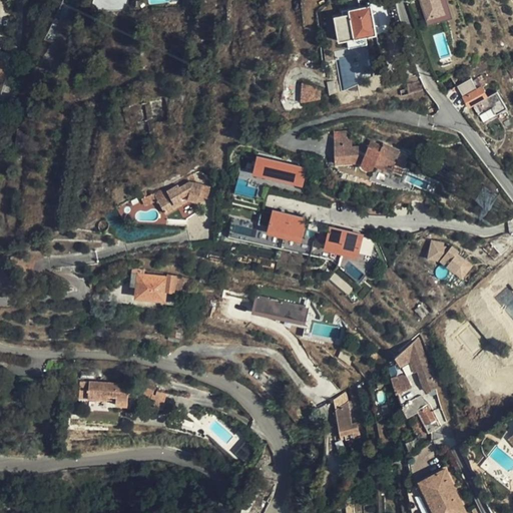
[(420,0),(427,19),(444,13),(439,0),(420,0)]
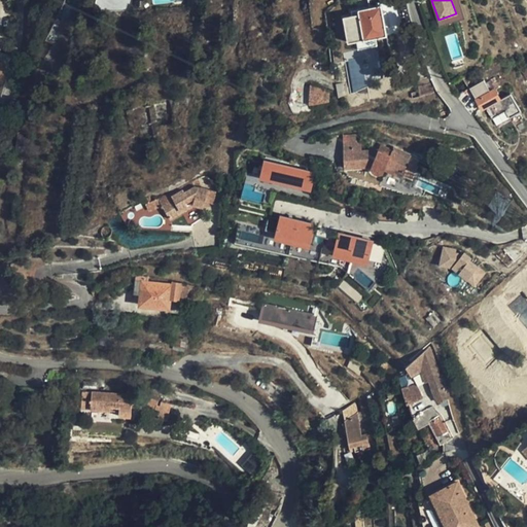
[(457,0),(451,0),(456,13),(438,20),(440,25),(463,18),(457,0)]
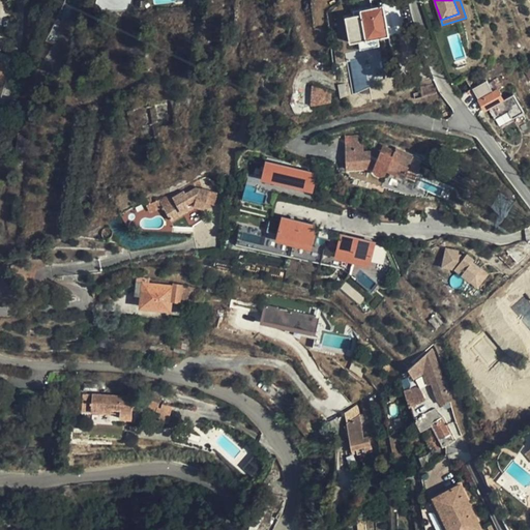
[(388,35),(383,4),(359,9),(360,13),(354,16),(359,45),(366,43),(365,39),(388,35)]
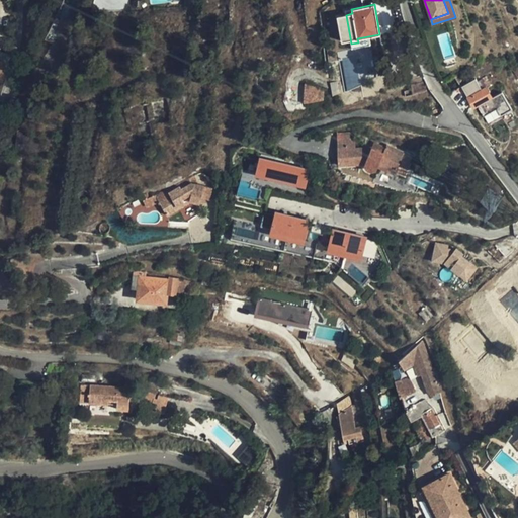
[(326,90),(307,84),(305,104),(325,100),(326,90)]
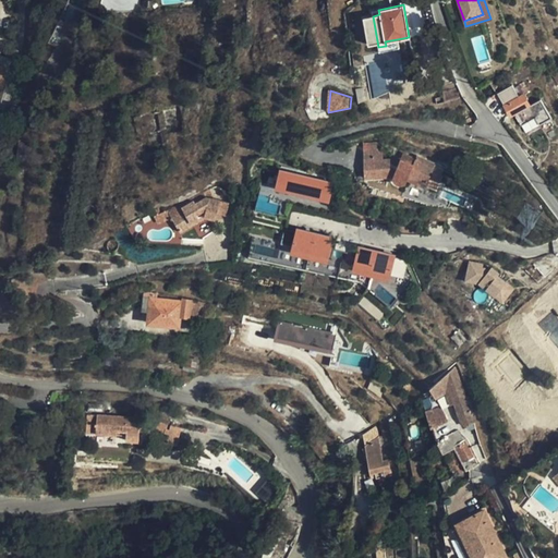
[(509,114),(530,104),(524,95),(505,106),(509,114)]
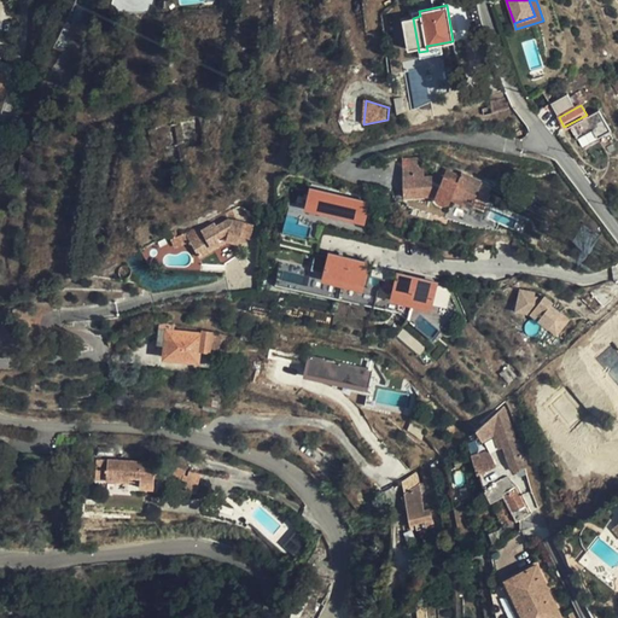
[(33,156),(19,155),(17,175),(31,178),(33,156)]
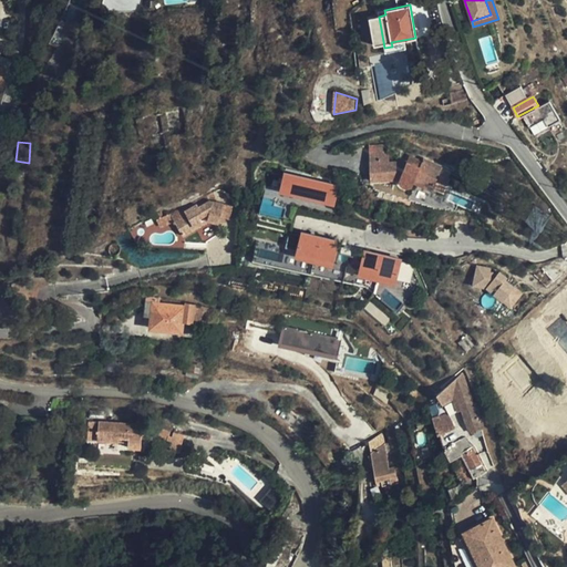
[(433,188),(444,165),(423,156),(419,163),(406,158),(390,160),(389,145),(371,145),(373,179),(400,177),(403,183),(408,185),(410,184),(413,181),(414,178),(433,188)]
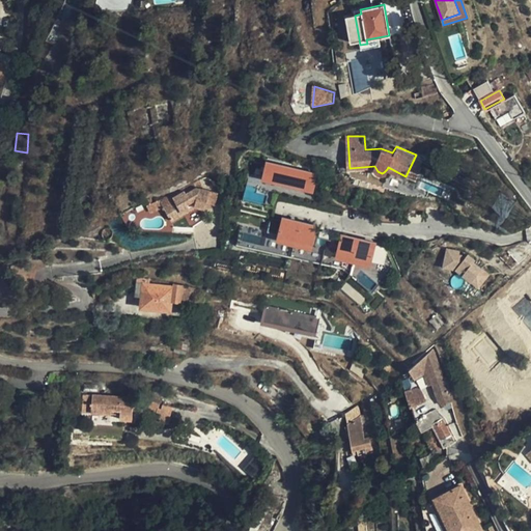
[(268,159),(263,177),(314,190),(318,171),(268,159)]
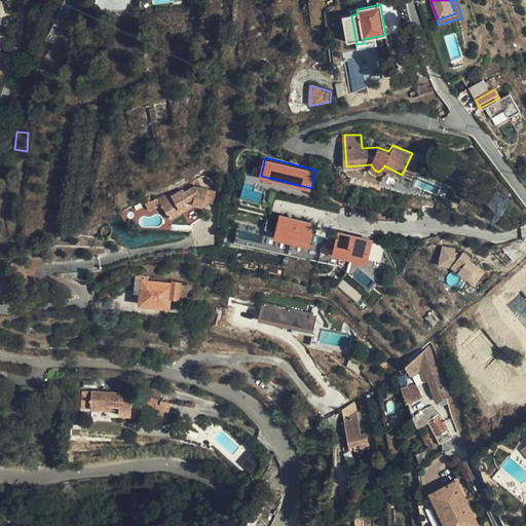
[(203,207),(218,199),(209,180),(162,200),(171,219),(184,213),(188,221),(207,213),(203,207)]
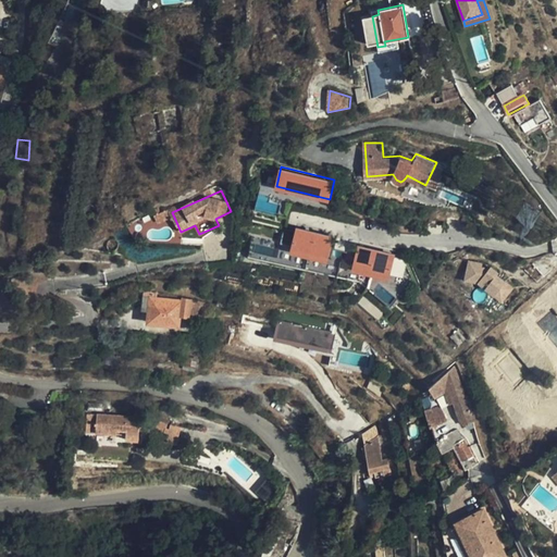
[(327,260),(334,235),(298,226),(292,251),(327,260)]
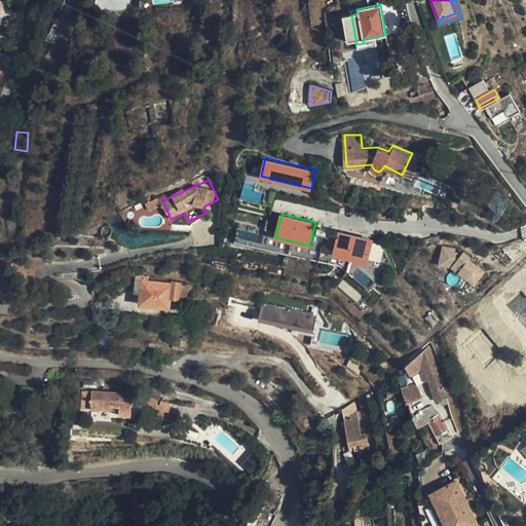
[(369,262),(374,238),(340,230),(334,255),(369,262)]
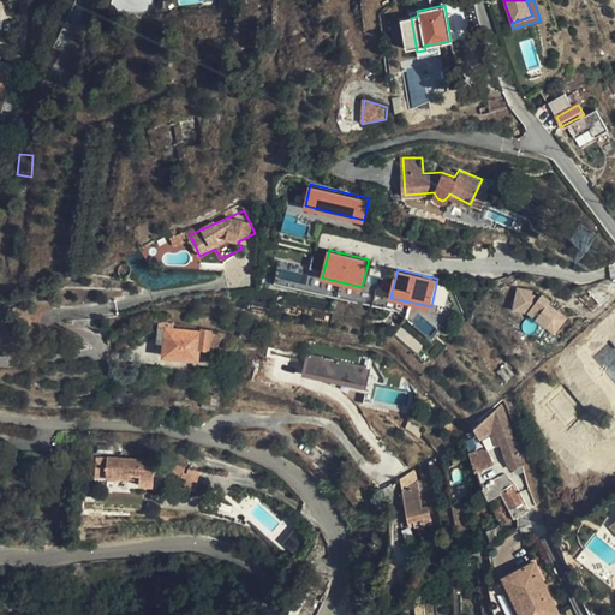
[(153,274),(149,284),(159,286),(161,276),(153,274)]
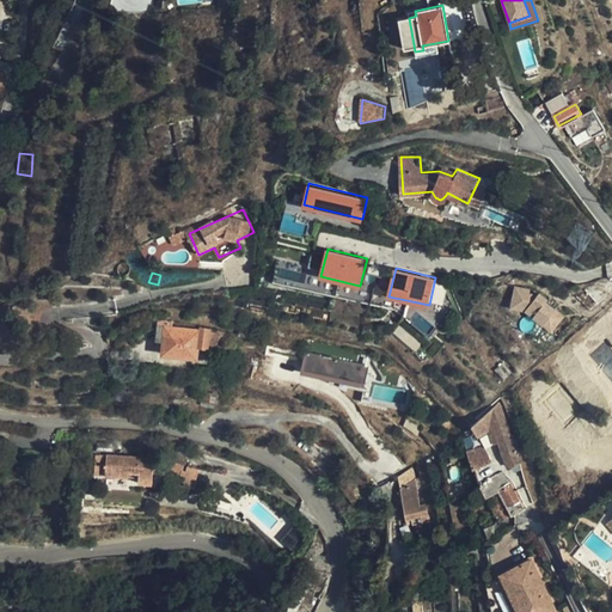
[(509,298),(551,332),(567,314),(538,291),(534,294),(522,283),(509,298)]
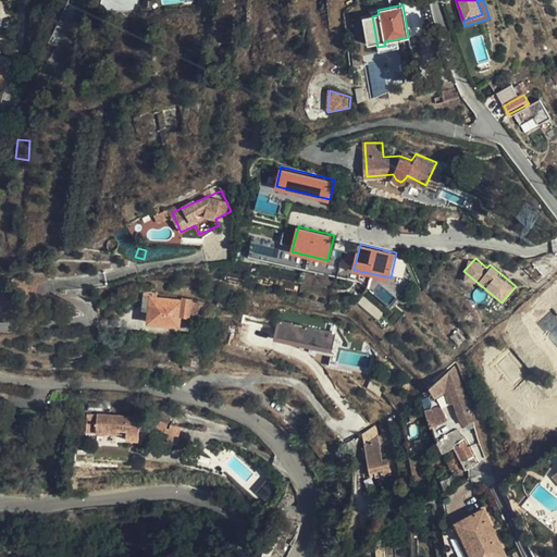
[(190,313),(190,300),(151,296),(148,321),(180,324),(181,312),(190,313)]
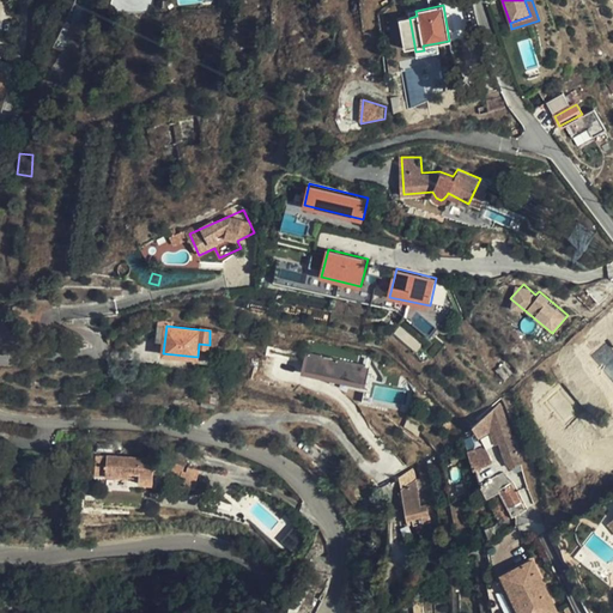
[(263,331),(249,327),(247,337),(261,340),(263,331)]
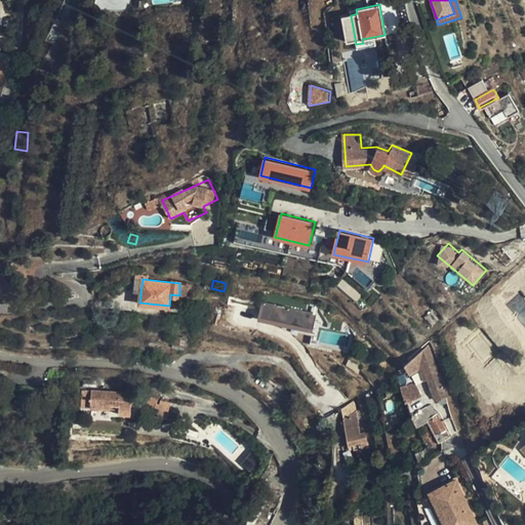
[(275,319),(284,321),(283,328),(313,334),(317,312),(264,300),(260,316),(275,319)]
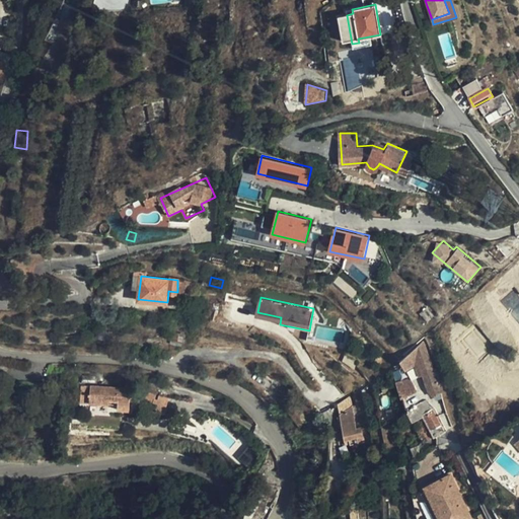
[(399,350),(403,360),(405,369),(420,362),(424,377),(428,386),(435,384),(437,389),(440,387),(441,380),(440,377),(439,374),(436,375),(424,342),(399,350)]
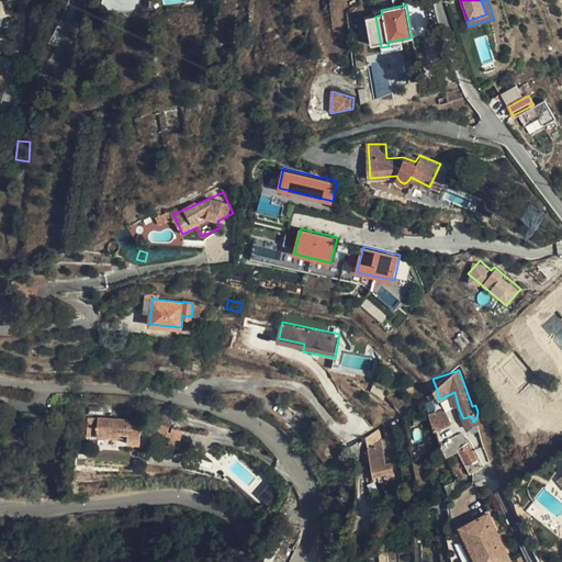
[(158,438),(158,429),(87,426),(86,445),(124,446),(124,451),(137,452),(137,444),(138,437),(158,438)]
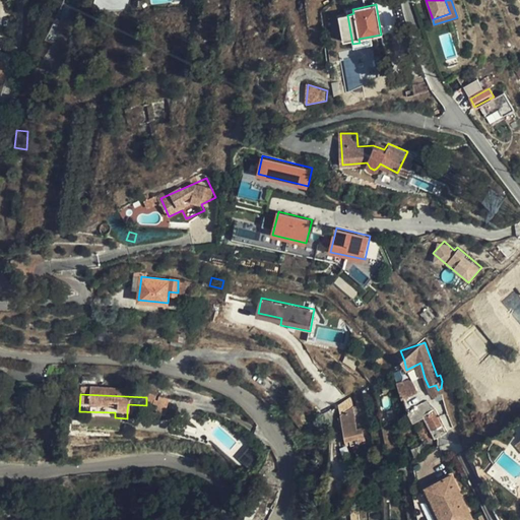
[(173,403),(146,397),(146,405),(159,409),(158,413),(170,416),(173,403)]
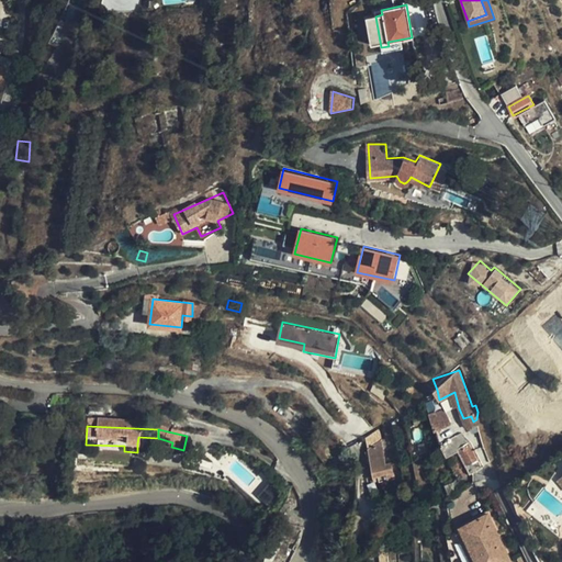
[(468,444),(471,442),(461,433),(452,437),(453,440),(441,446),(446,453),(456,472),(459,478),(469,474),(472,473),(475,472),(478,470),(482,468),(479,460),(476,461),(471,451),(468,444)]
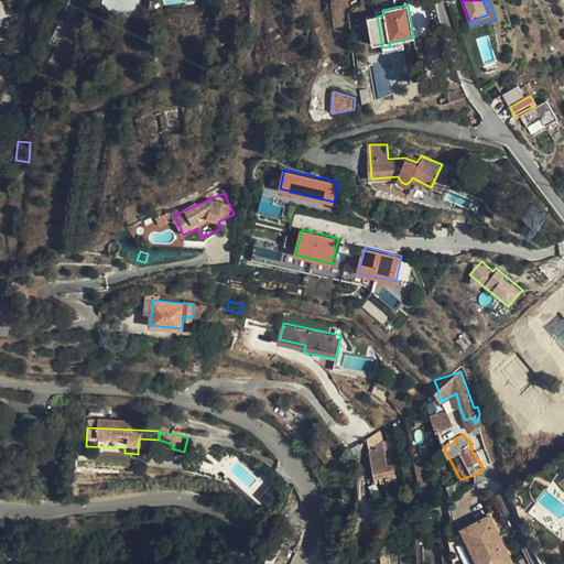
[(392,464),(391,456),(371,461),(372,468),(392,464)]
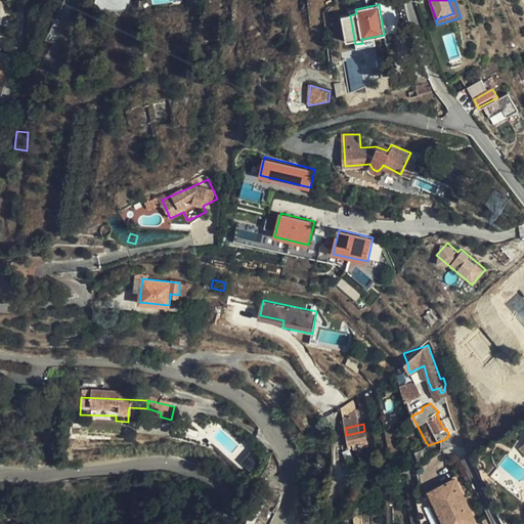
[(364,431),(346,435),(348,444),(361,441),(362,447),(368,446),(368,445),(367,440),(366,440),(364,431)]
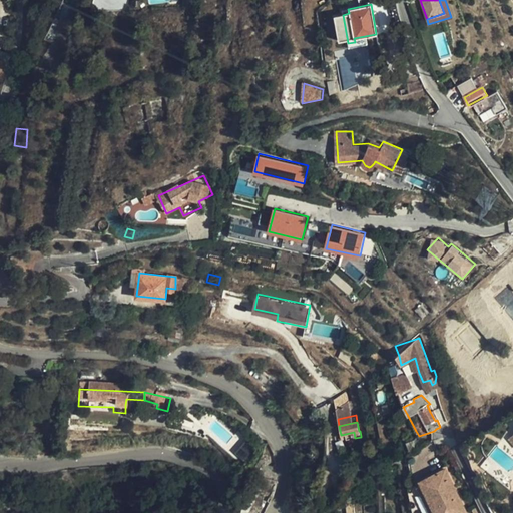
[(410,453),(417,449),(413,438),(406,440),(409,451),(410,453)]
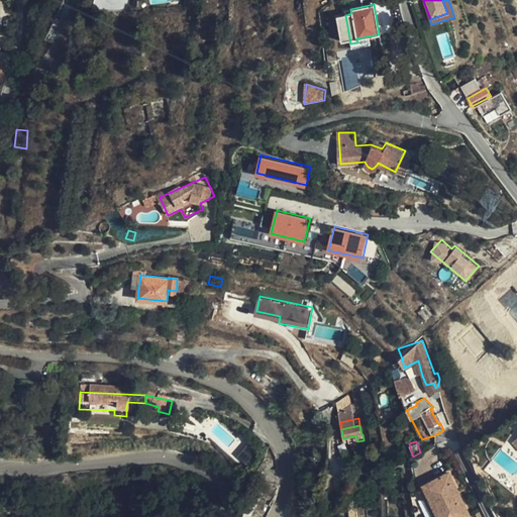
[(437,507),(442,516),(459,516),(469,512),(462,500),(458,502),(452,491),(457,489),(448,472),(435,479),(436,483),(424,488),(434,508),(437,507)]
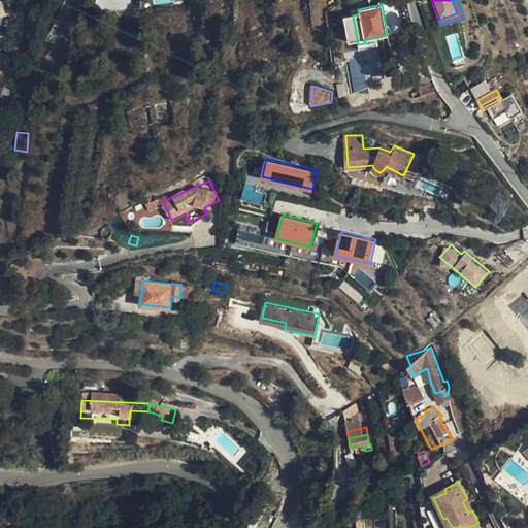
[(433,498),(429,501),(442,527),(452,527),(447,518),(443,519),(433,498)]
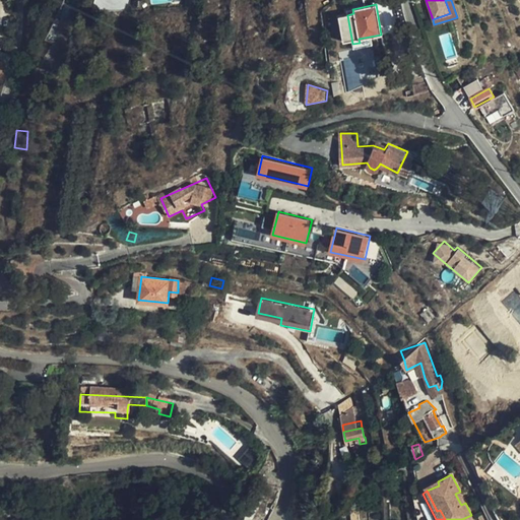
[(465,503),(460,492),(455,494),(461,505),(465,503)]
